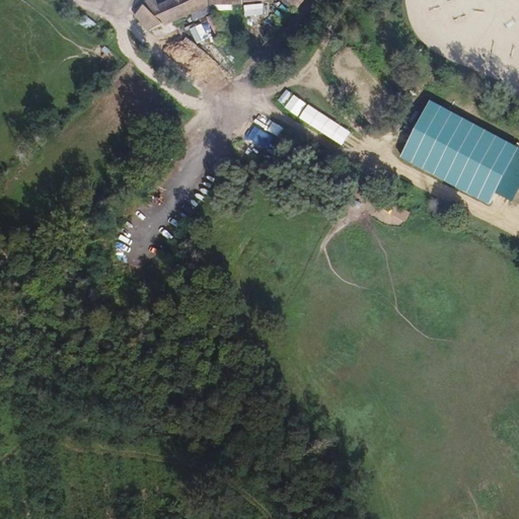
[(143,4),(162,23),(208,4),(212,4),(233,5),(242,5),(242,2),(241,0),(166,0),(157,4),(154,0),(147,0),(142,3),(143,4)]
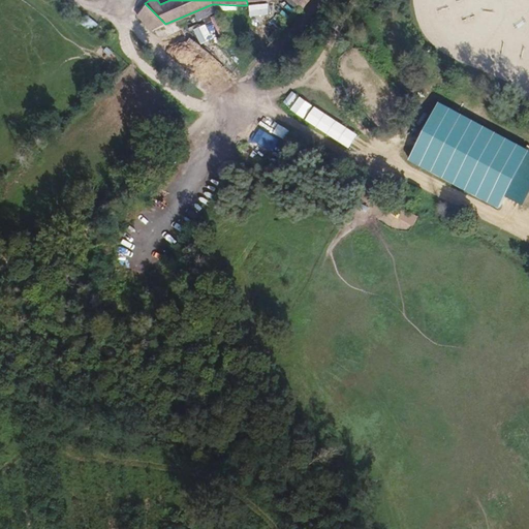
[(268,3),(248,5),(250,17),(270,14),(268,3)]
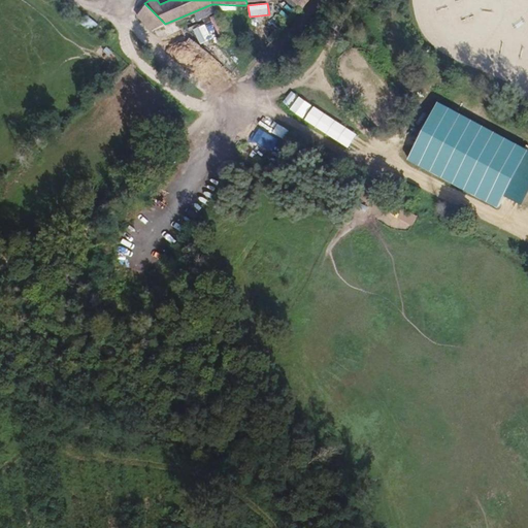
[(151,31),(165,24),(145,4),(136,17),(151,31)]
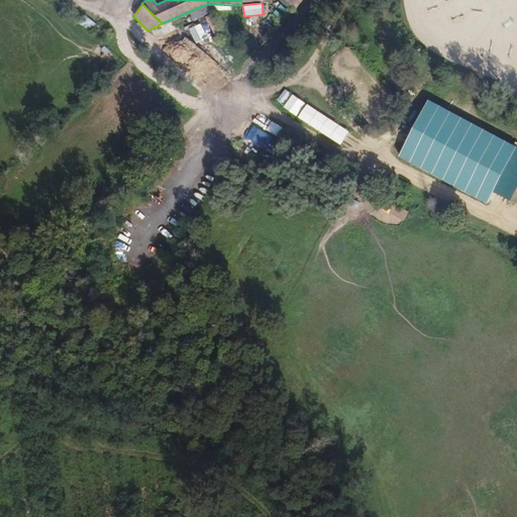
[(89,32),(97,25),(88,16),(80,23),(89,32)]
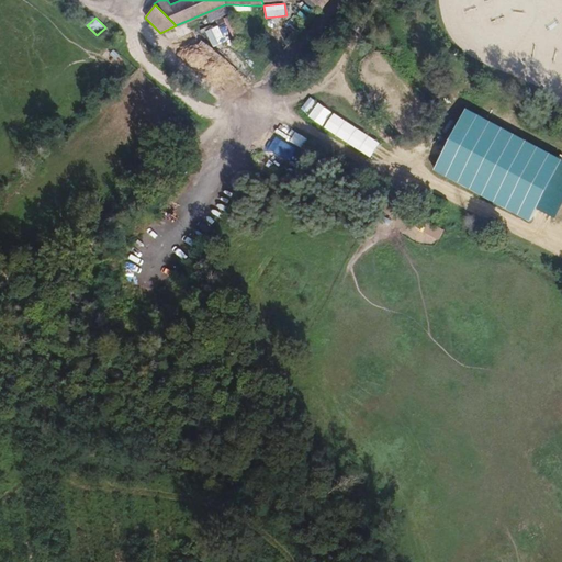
[(217,25),(206,32),(213,46),(225,41),(217,25)]
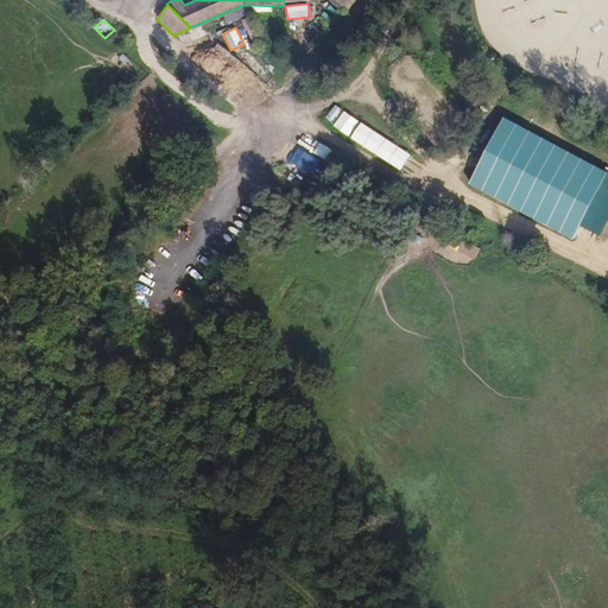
[(334,124),(343,111),(336,105),(327,118),(334,124)]
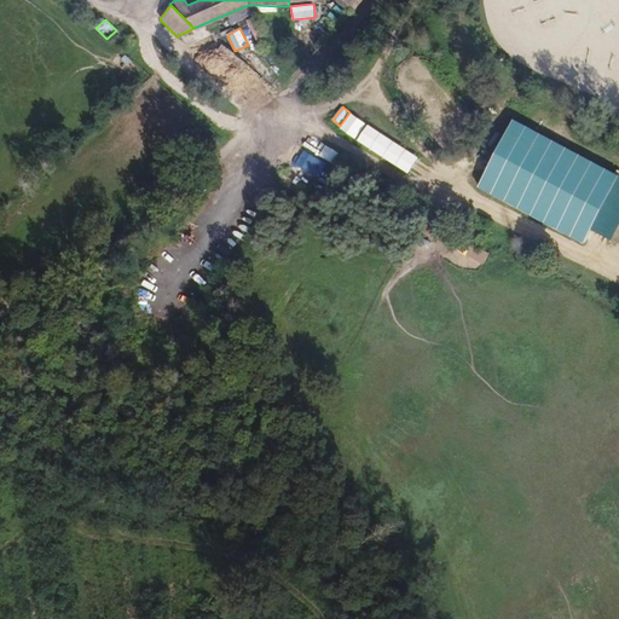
[(351,114),(340,128),(354,139),(365,123),(351,114)]
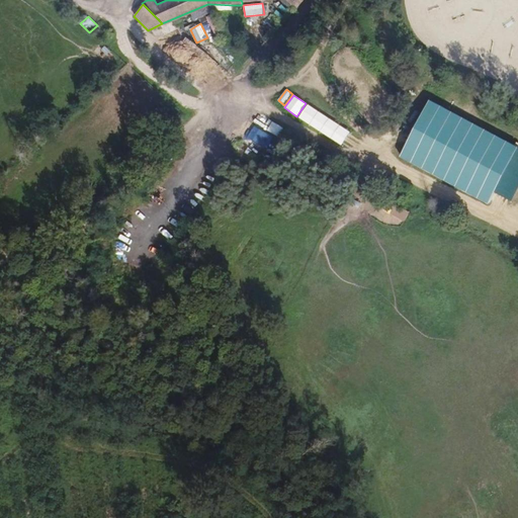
[(517,189),(517,146),(428,101),(400,157),(489,202),(494,192),(512,201),(517,189)]
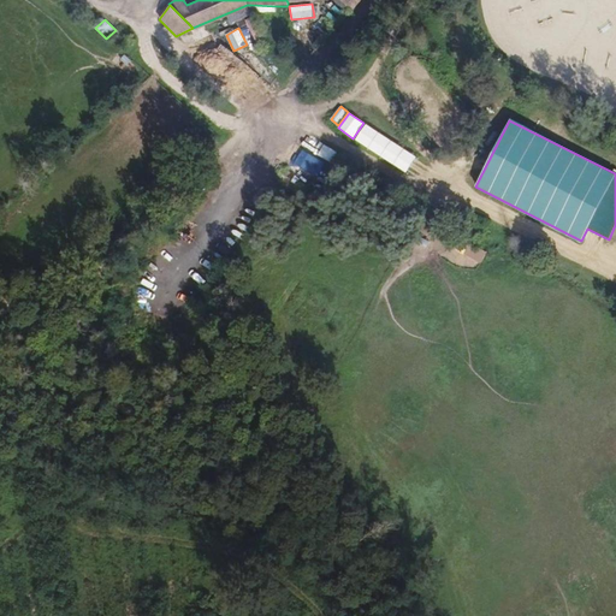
[(367,125),(355,141),(379,157),(390,141),(367,125)]
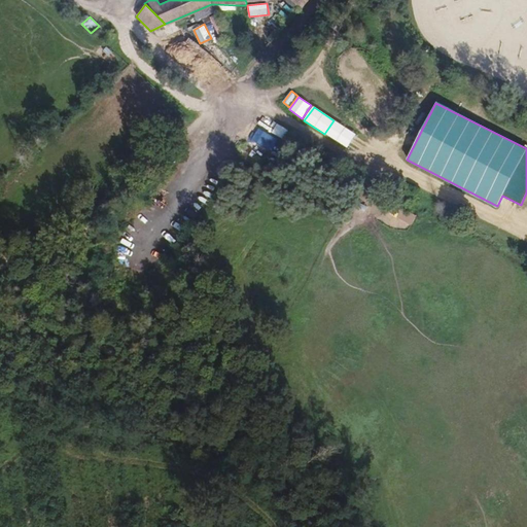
[(335,120),(325,135),(347,148),(355,135),(335,120)]
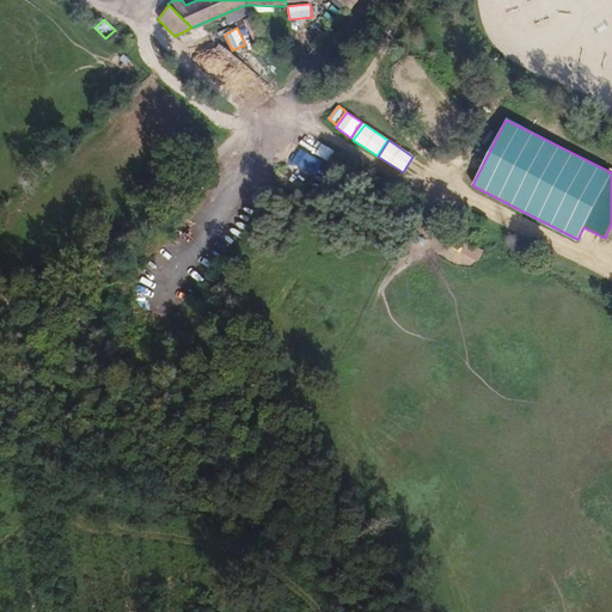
[(322,142),(317,154),(330,160),(336,150),(322,142)]
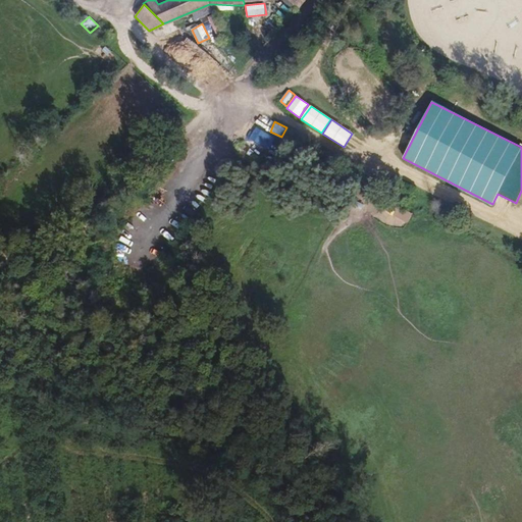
All buildings are outlined.
